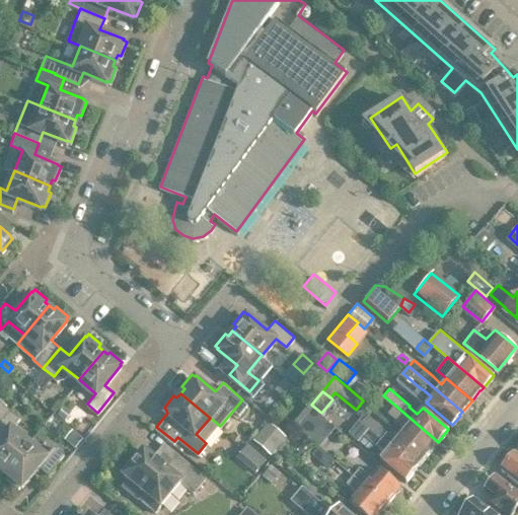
[(0,420),(10,408),(0,398),(0,420)]
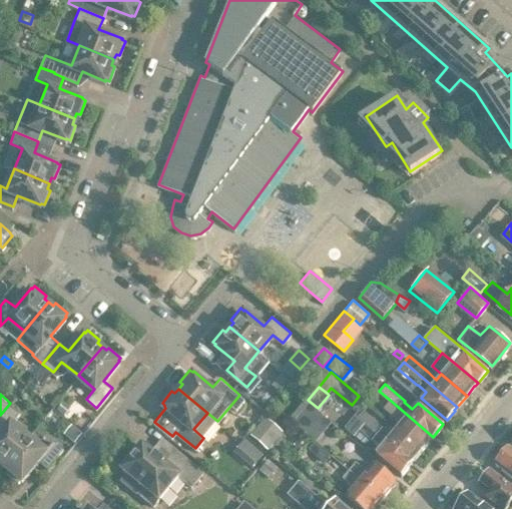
[(70,405),(63,398),(57,406),(64,412),(70,405)]
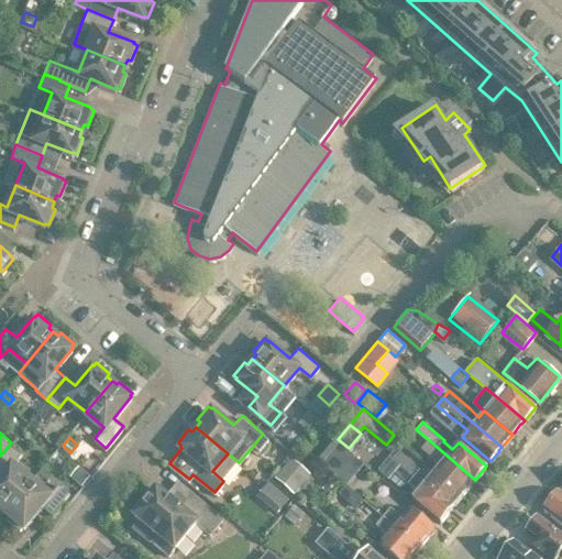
[(436,470),(463,493),(475,480),(428,439),(421,447),(441,463),(436,470)]
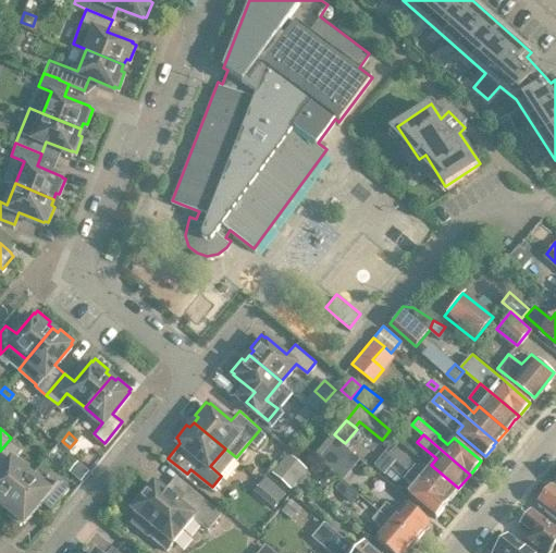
[(319,455),(332,466),(347,446),(334,435),(319,455)]
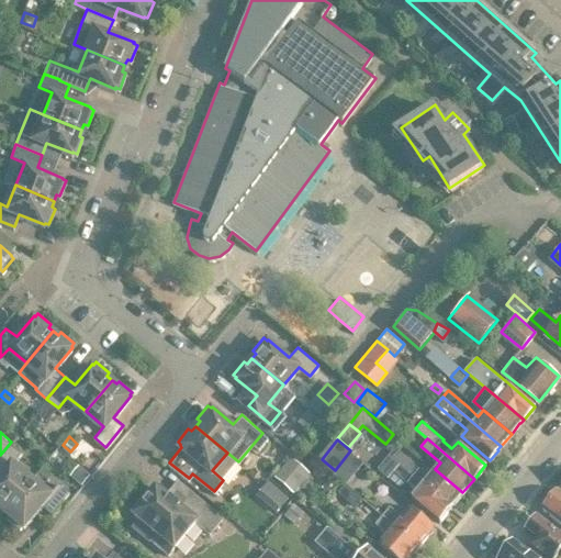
[(11,442),(0,455),(0,469),(3,471),(0,475),(0,504),(4,509),(31,477),(13,462),(22,452),(11,442)]
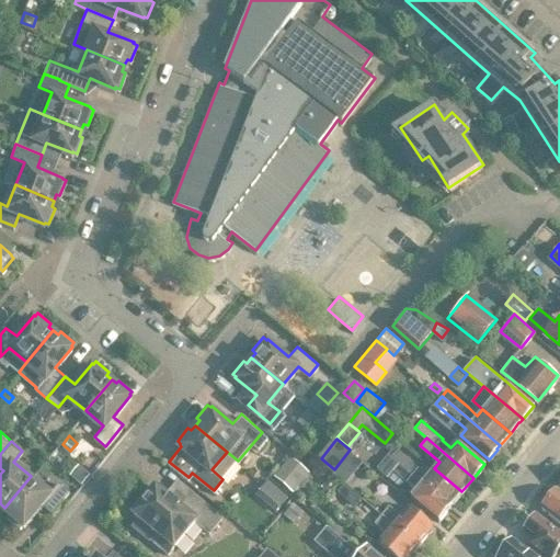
[(461,491),(434,468),(431,473),(423,466),(422,467),(413,461),(398,447),(391,454),(413,473),(412,473),(450,504),(461,491)]
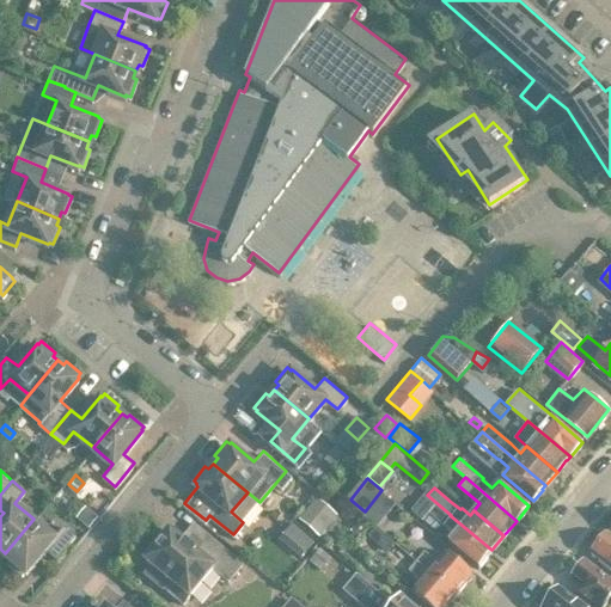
[(319,532),(337,512),(316,494),(299,514),(319,532)]
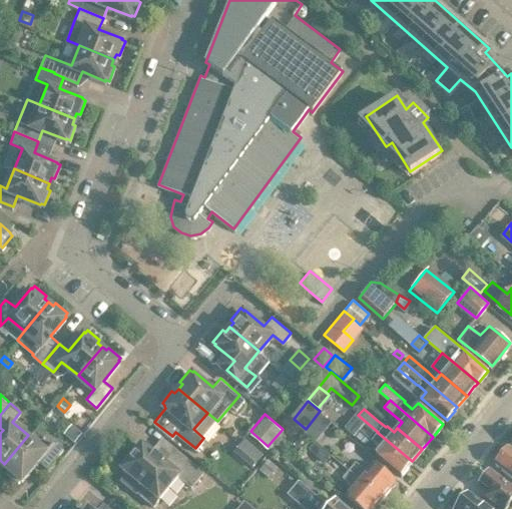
[(364,422),(355,414),(344,427),(354,435),(364,422)]
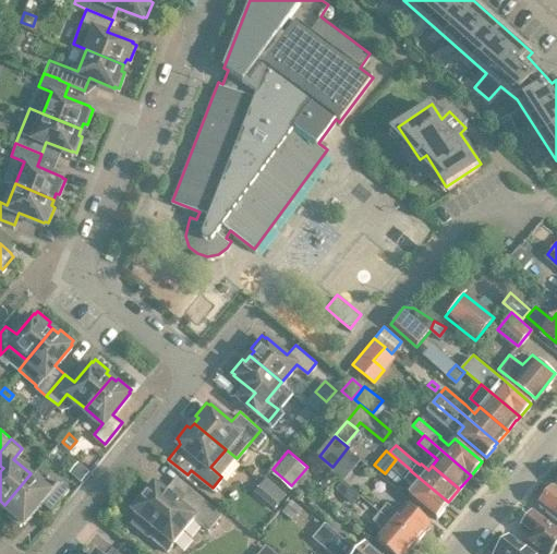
[(82,480),(92,469),(79,458),(70,470),(82,480)]
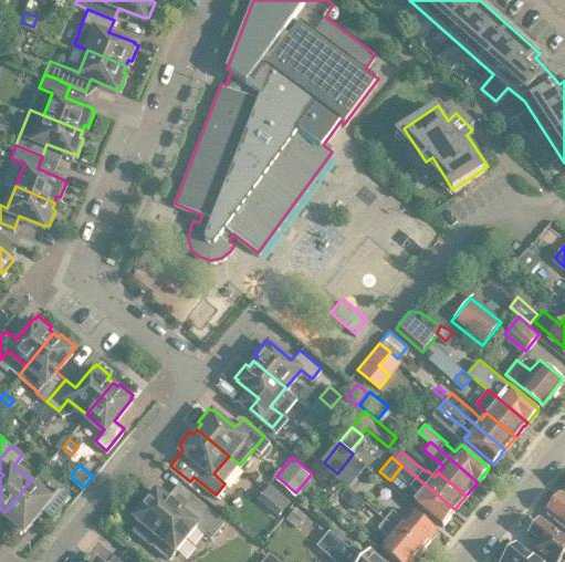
[(456,509),(454,509),(416,477),(411,484),(421,491),(416,499),(443,523),(456,509)]
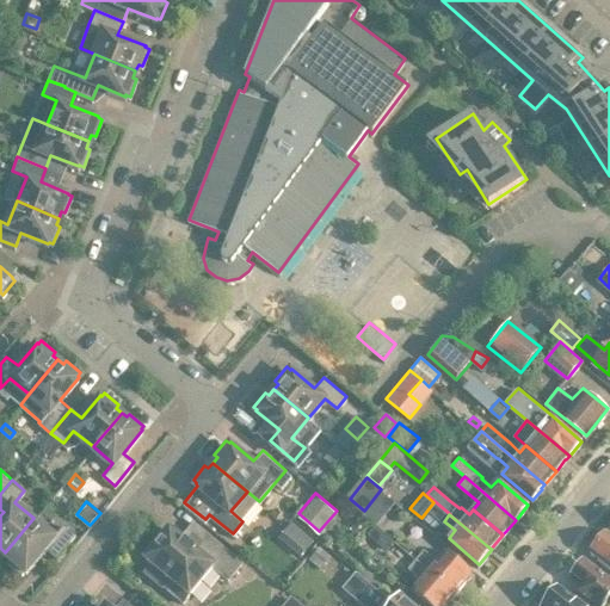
[(295,515),(282,532),(303,550),(316,533),(295,515)]
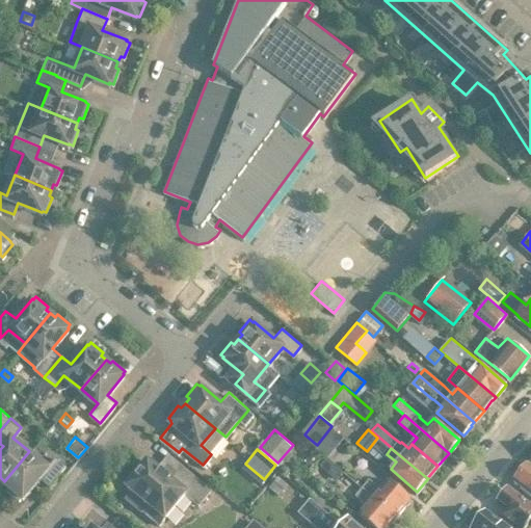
[(49,484),(65,464),(55,455),(47,466),(29,451),(4,481),(9,485),(6,489),(19,499),(22,496),(23,497),(40,476),(49,484)]
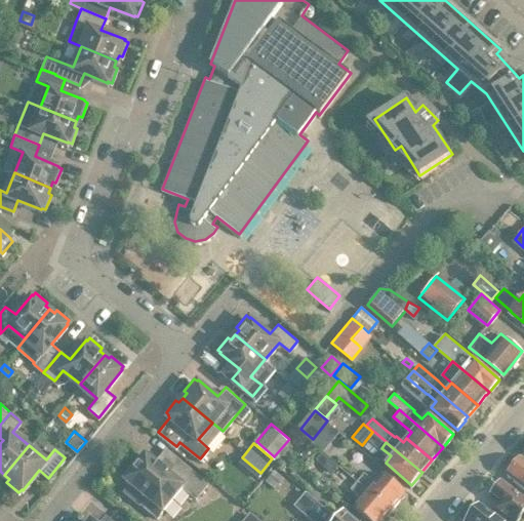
[(147,496),(142,503),(158,515),(183,484),(196,495),(208,481),(176,455),(175,456),(165,447),(155,459),(146,452),(139,459),(137,457),(125,471),(128,473),(125,478),(147,496)]
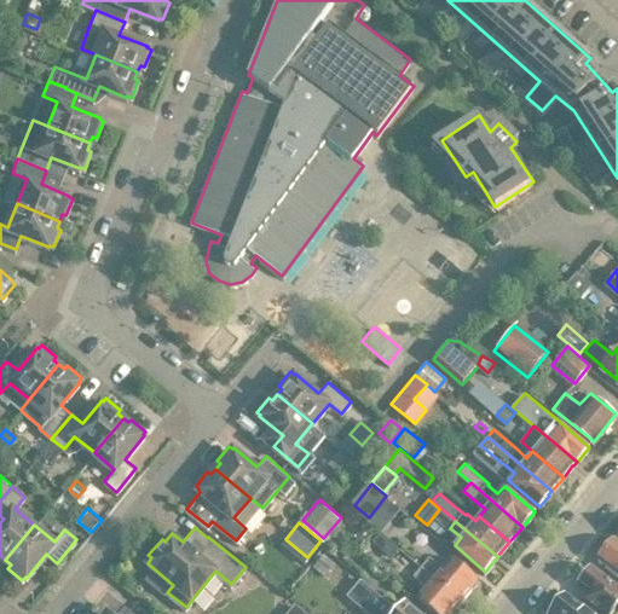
[(400,548),(380,529),(371,540),(392,557),(400,548)]
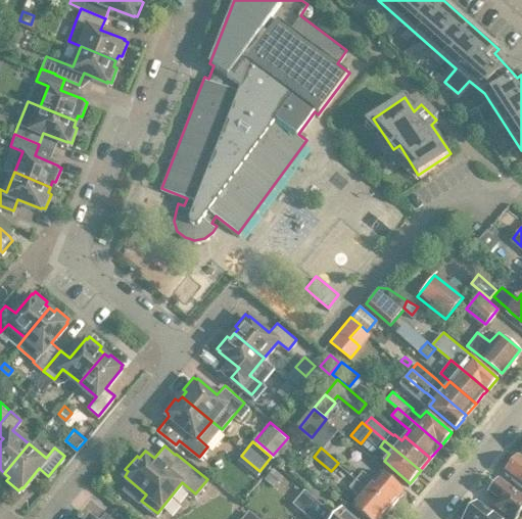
[(521,456),(520,455),(507,471),(521,482),(521,456)]
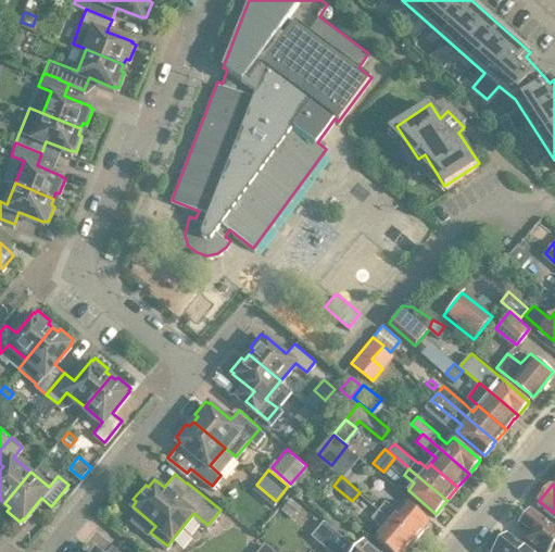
[(280,506),(291,515),(301,503),(290,494),(280,506)]
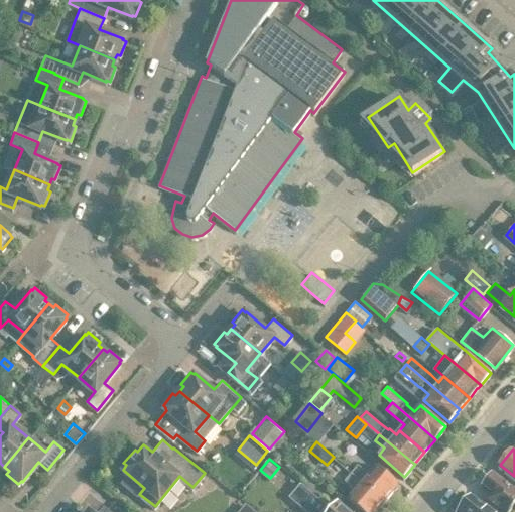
[(358,465),(352,472),(373,489),(385,500),(398,483),(375,464),(368,473),(358,465)]
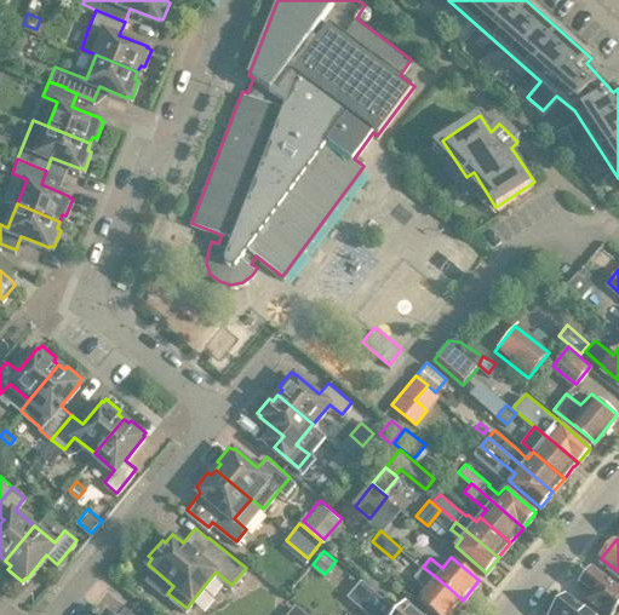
[(441,614),(450,614),(463,601),(448,587),(423,567),(414,576),(427,586),(418,596),(441,614)]
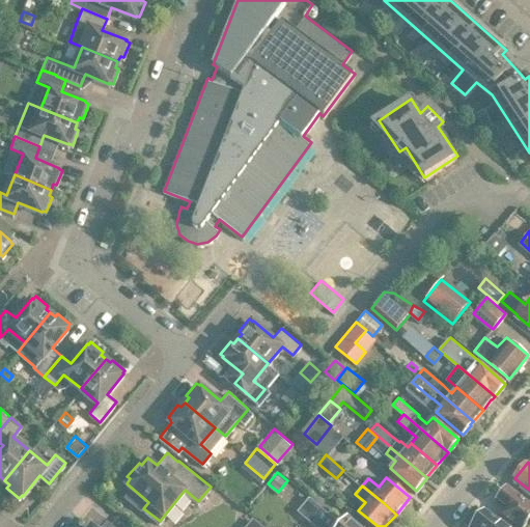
[(529,500),(524,496),(523,496),(508,486),(497,500),(506,507),(501,514),(519,526),(521,526),(529,517),(529,500)]
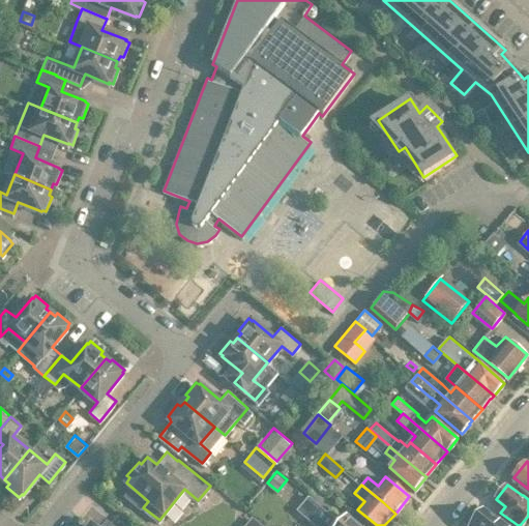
[(318,525),(359,525),(348,516),(342,523),(310,495),(297,508),(318,525)]
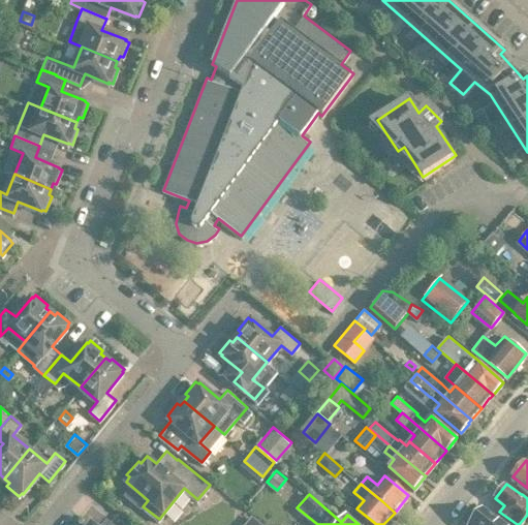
[(503,524),(484,507),(469,524),(503,524)]
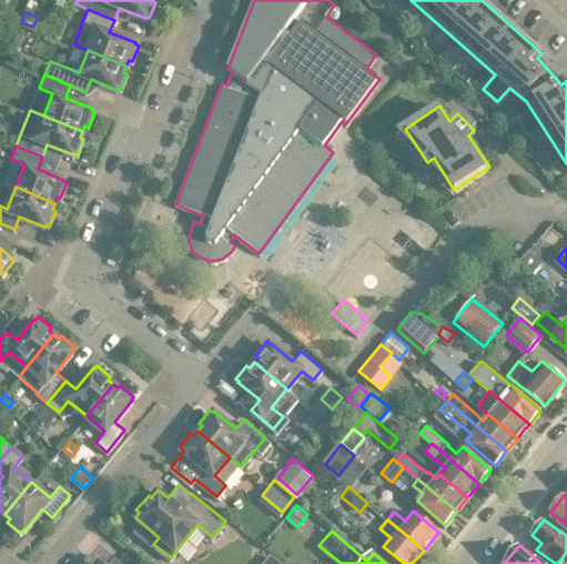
[(283,563),(271,554),(261,563),(283,563)]
